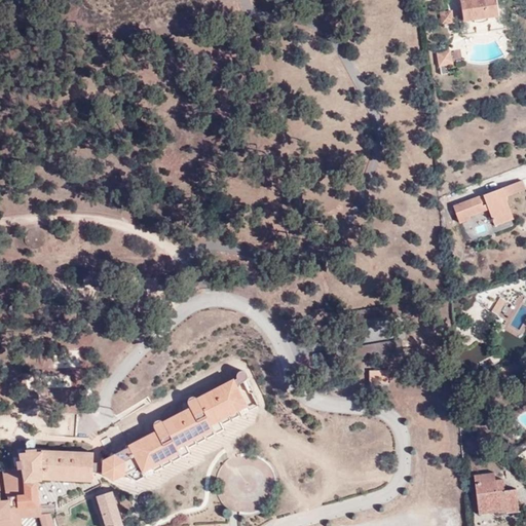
[(459,0),(462,17),(474,15),(473,13),(485,12),(486,14),(497,12),(495,0),(459,0)]
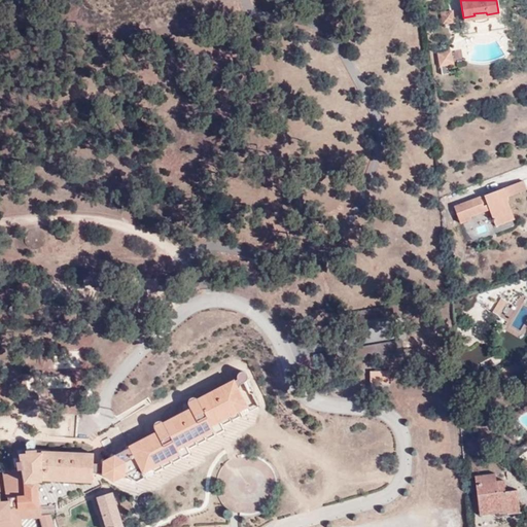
[(442,20),(452,19),(451,8),(441,9),(442,20)]
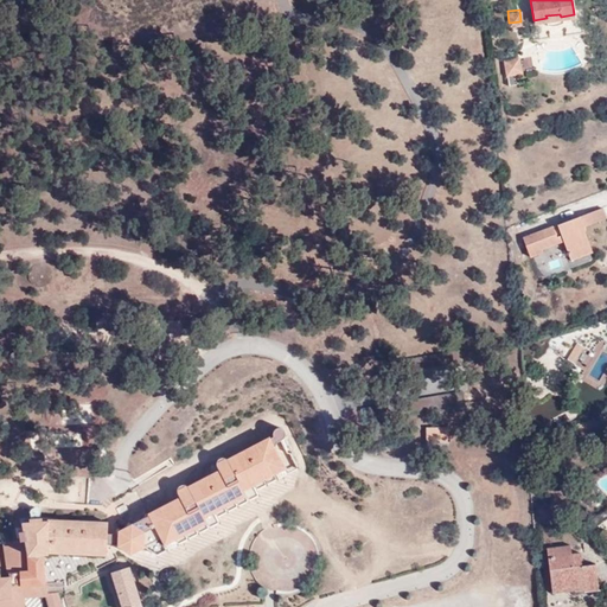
[(503,58),(505,72),(519,70),(516,56),(503,58)]
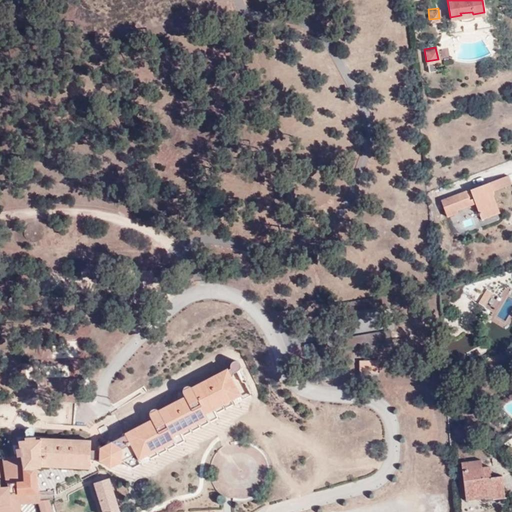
[(479,206),(476,208),(479,218),(497,211),(491,196),(492,189),(509,183),(506,174),(438,199),(445,215),(455,211),(454,208),(473,202),(476,201),(479,206)]
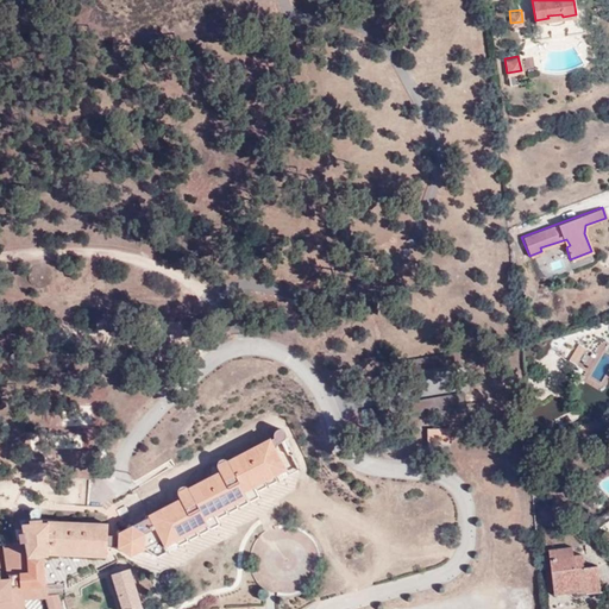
[(570,358),(584,366),(591,352),(577,344),(570,358)]
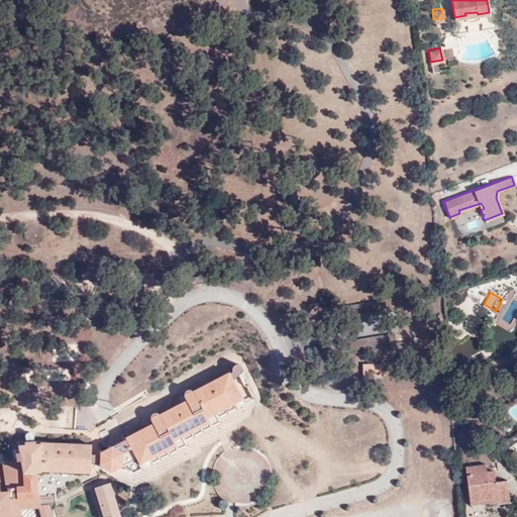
[(495,372),(508,364),(503,354),(489,363),(495,372)]
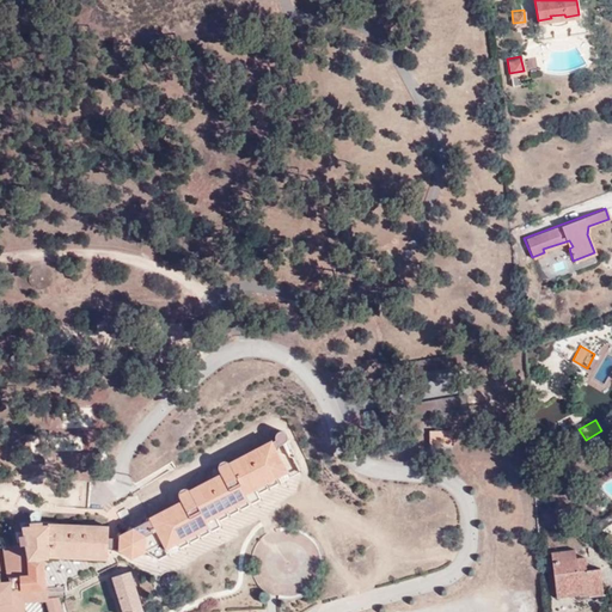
[(429,444),(453,445),(453,430),(429,430),(429,444)]
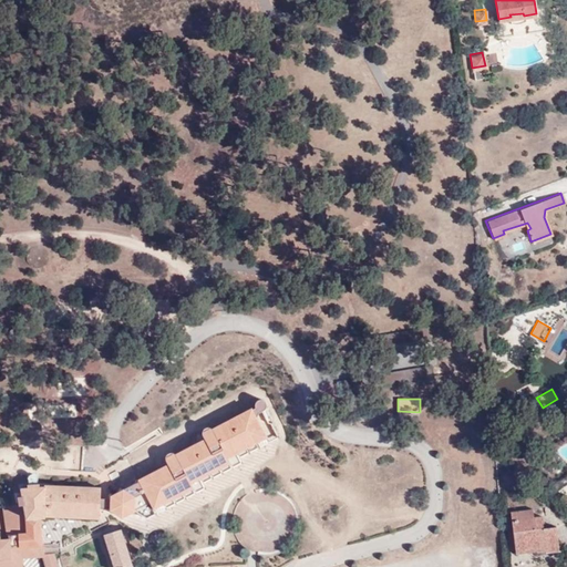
[(110,500),(109,508),(110,512),(120,518),(135,512),(135,497),(144,493),(153,509),(192,488),(189,484),(228,464),(226,459),(266,437),(257,419),(258,415),(259,413),(264,410),(266,406),(265,402),(263,400),(259,400),(257,401),(255,403),(254,405),(255,408),(213,430),(209,428),(206,428),(204,429),(202,432),(205,441),(176,456),(173,453),(169,453),(166,454),(165,459),(167,463),(168,465),(110,497),(110,500)]
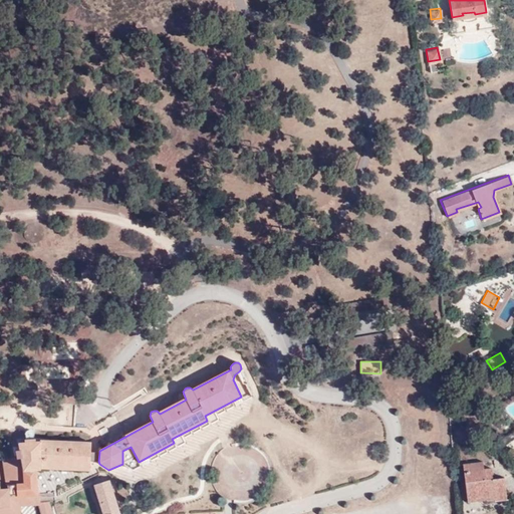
[(122,451),(122,464),(133,471),(187,443),(185,438),(220,420),(218,416),(243,402),(241,397),(205,416),(207,421),(172,439),(174,443),(139,462),(131,447),(122,451)]
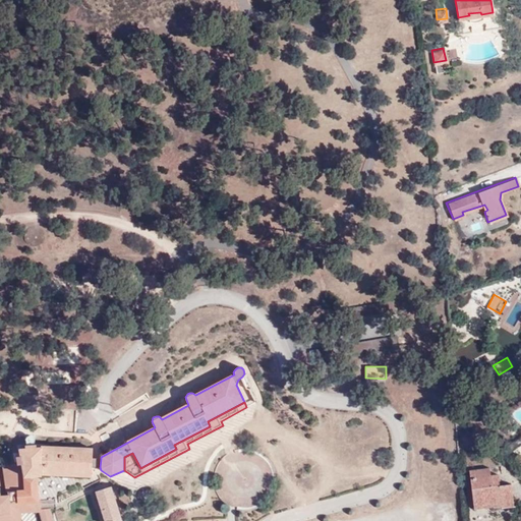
[(17,503),(38,501),(36,475),(41,476),(45,474),(90,476),(91,467),(91,459),(91,458),(91,449),(42,447),(42,449),(37,449),(36,447),(25,447),(25,450),(19,450),(20,457),(16,458),(17,463),(3,465),(8,496),(1,496),(0,489),(0,488),(0,487),(0,514),(8,514),(8,504),(9,504),(17,503)]
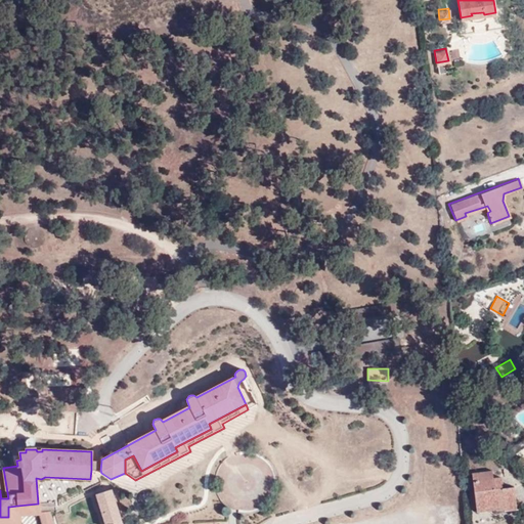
[(91,470),(100,470),(101,462),(91,462),(91,470)]
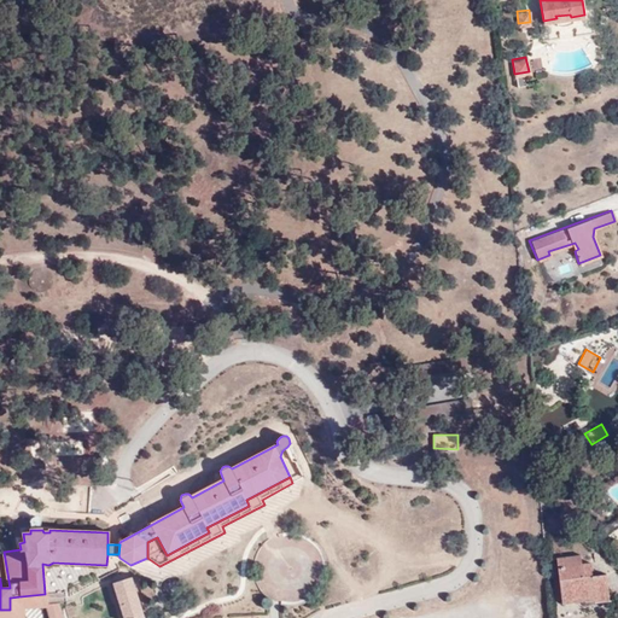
[(555,557),(561,604),(594,599),(595,602),(608,600),(605,573),(590,575),(589,561),(581,563),(579,554),(555,557)]
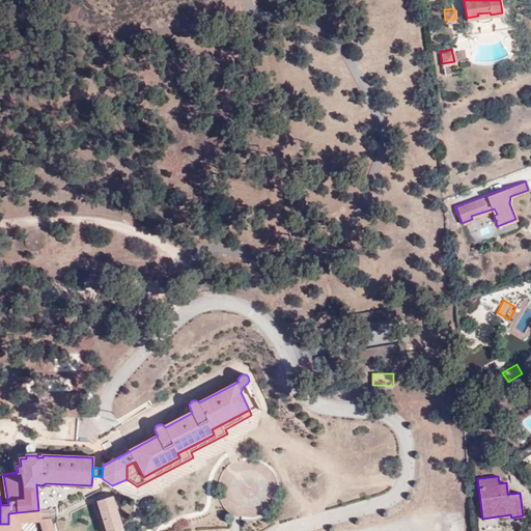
[(98,503),(106,530),(122,530),(113,499),(98,503)]
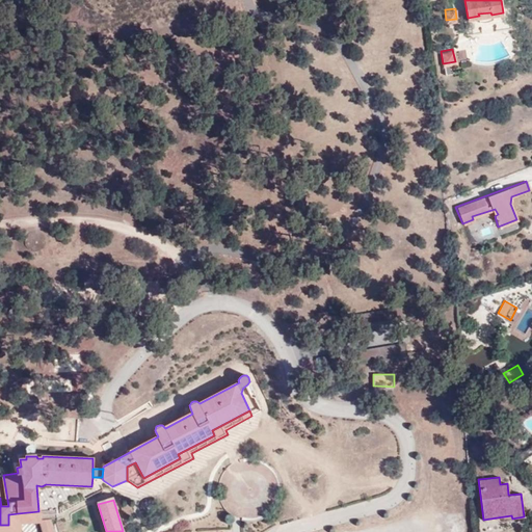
[(38,511),(41,522),(42,522),(50,521),(56,521),(55,510),(38,511)]
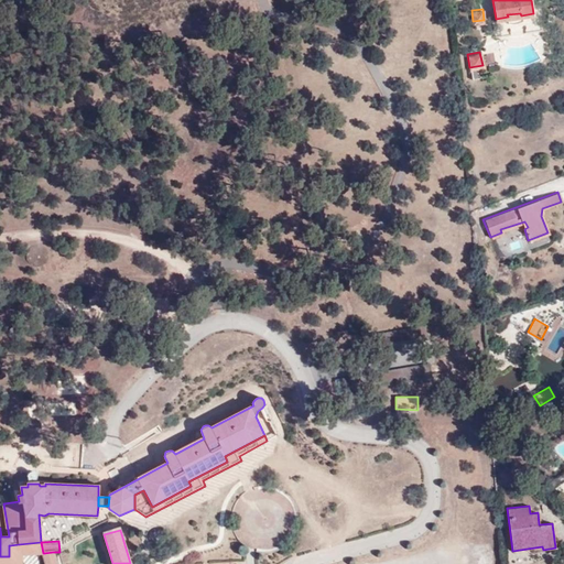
[(0,563),(21,563),(21,556),(43,553),(41,542),(19,544),(10,545),(9,545),(9,556),(0,556),(0,563)]
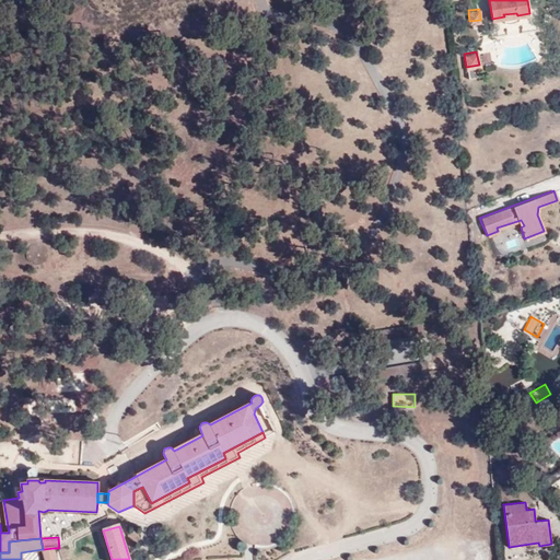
[(56,559),(53,548),(44,549),(46,559),(56,559)]
